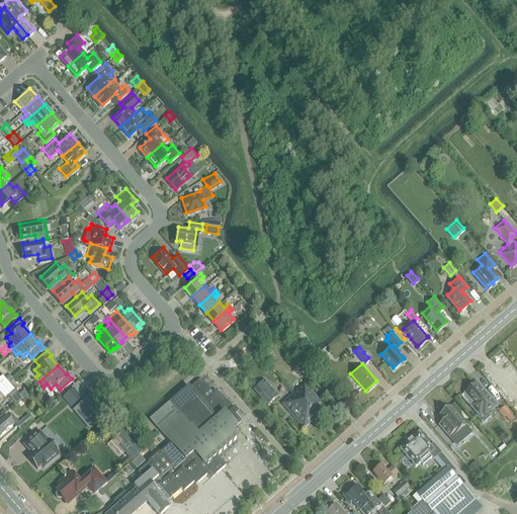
[(0,390),(4,395),(5,396),(14,388),(1,373),(0,374),(0,390)]
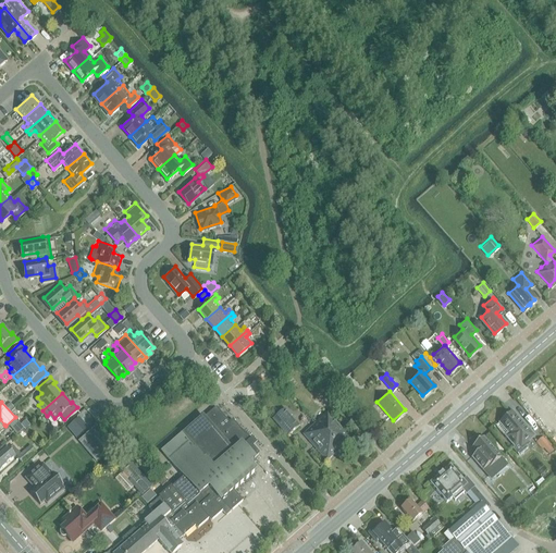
[(103,551),(101,552),(136,552),(157,536),(171,552),(182,542),(177,538),(182,533),(194,524),(196,526),(207,516),(209,518),(221,508),(225,513),(229,510),(239,500),(242,498),(241,496),(232,487),(239,480),(248,472),(255,467),(248,459),(258,451),(250,441),(254,439),(239,425),(232,416),(229,418),(215,404),(204,414),(202,413),(198,417),(182,430),(181,429),(163,444),(164,445),(161,447),(183,474),(171,483),(170,482),(158,493),(159,494),(147,504),(152,511),(134,526),(133,525),(121,536),(122,537),(110,547),(109,547),(109,548),(103,552),(103,551)]
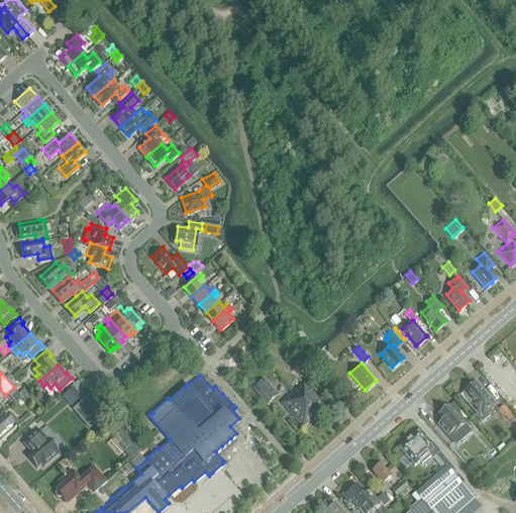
[(252,386),(266,401),(277,392),(263,376),(252,386)]
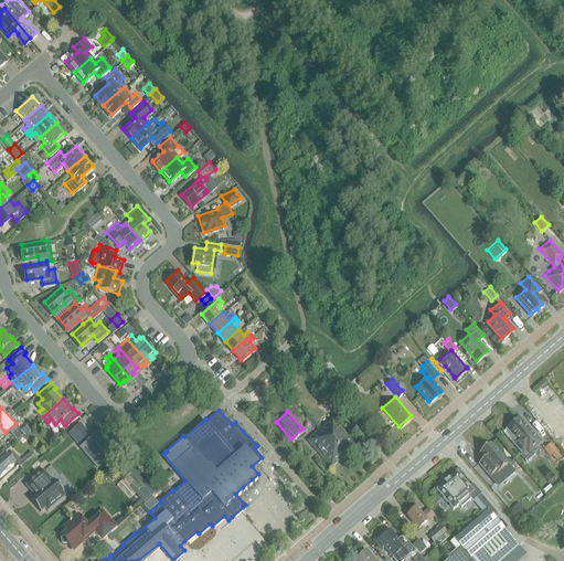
[(504,425),(501,429),(511,438),(521,450),(519,452),(524,457),(538,446),(536,444),(541,440),(518,413),(504,425)]
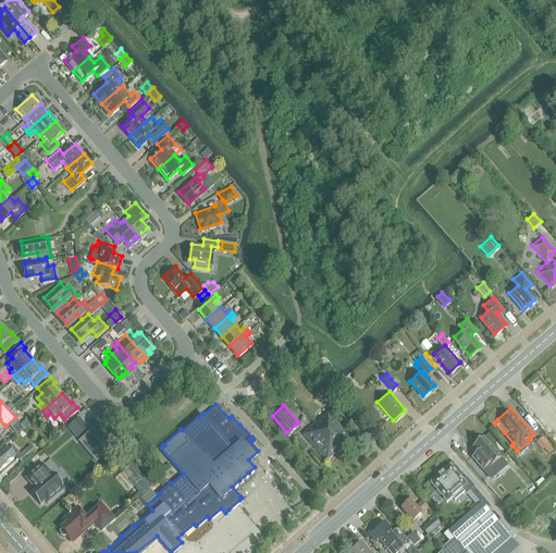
[(326,408),(313,419),(338,446),(350,434),(326,408)]
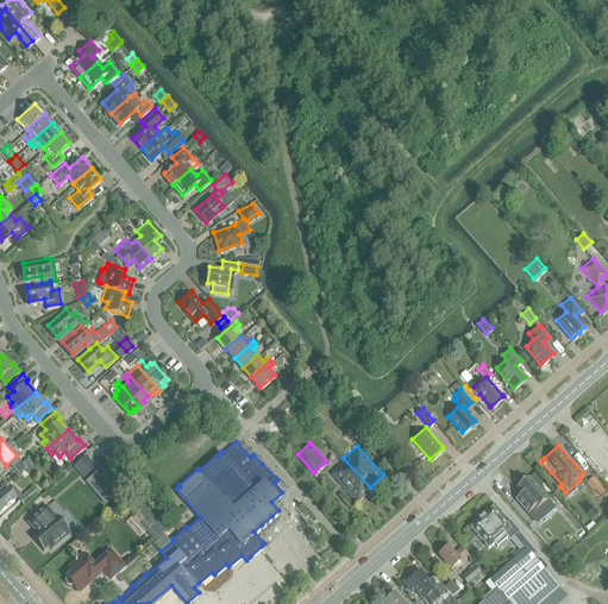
[(23,457),(20,459),(26,466),(32,461),(26,454),(23,457)]
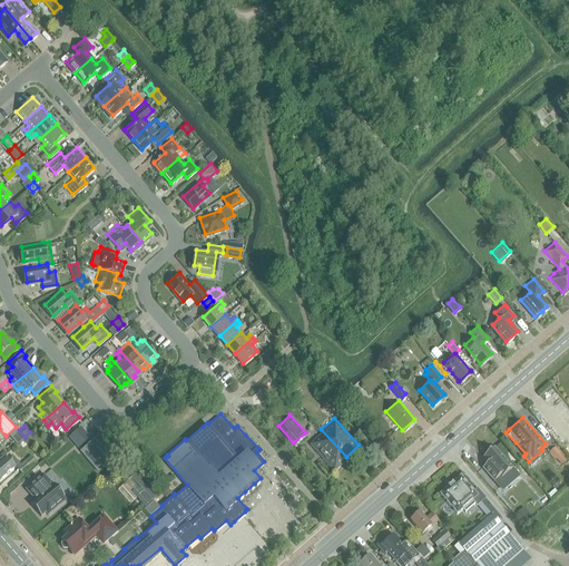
[(346,457),(321,429),(308,440),(333,468),(346,457)]
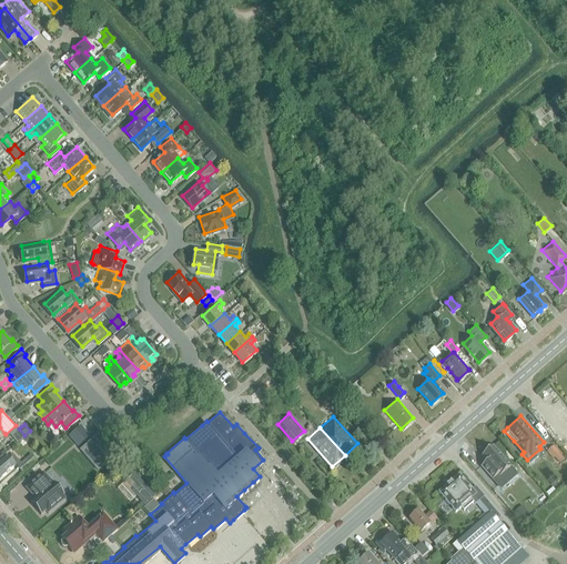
[(95,432),(85,441),(102,462),(113,453),(95,432)]
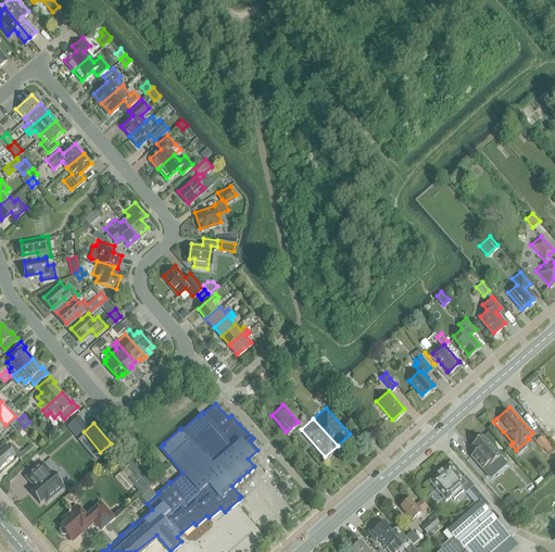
[(475,448),(468,453),(469,454),(469,453),(480,465),(479,466),(480,467),(481,466),(489,475),(494,471),(488,463),(500,453),(499,452),(497,452),(494,448),(481,434),(481,433),(469,443),(470,443),(475,448)]
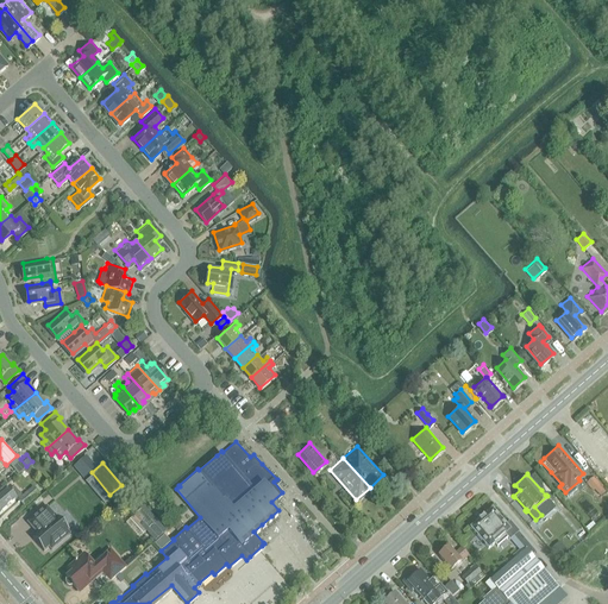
[(591,473),(585,479),(593,486),(594,485),(599,482),(591,473)]
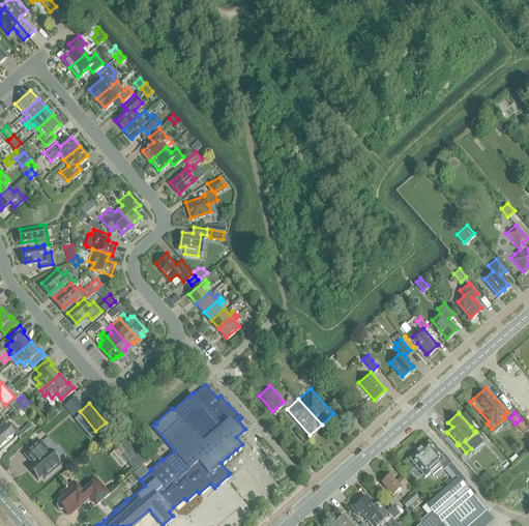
[(0,441),(13,430),(15,432),(20,438),(32,427),(27,420),(18,429),(9,420),(7,422),(6,421),(0,427),(0,441)]
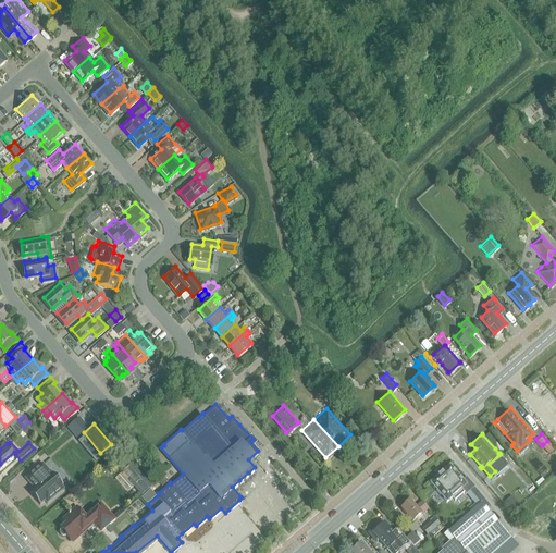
[(35,484),(29,490),(39,502),(44,498),(46,500),(63,486),(61,482),(62,482),(52,470),(51,471),(41,461),(24,475),(32,483),(33,482),(35,484)]
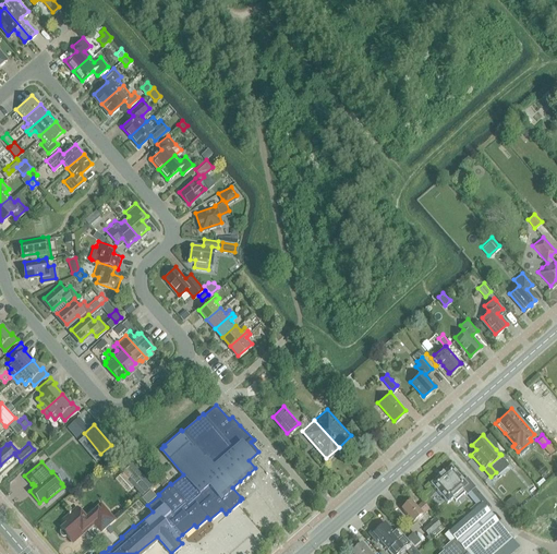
[(128,464),(121,470),(133,483),(142,492),(148,486),(128,464)]
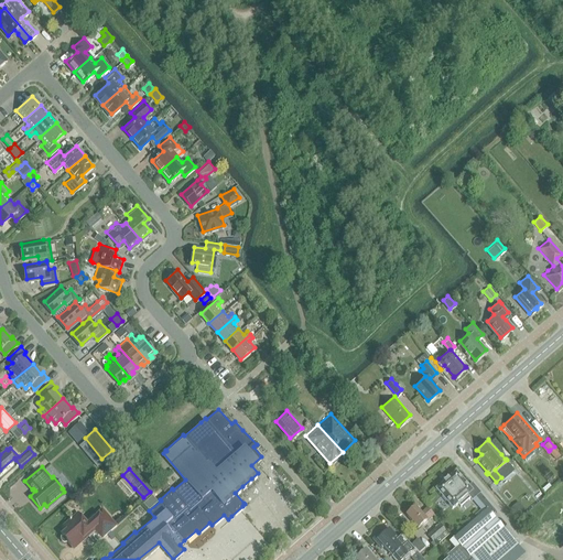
[(443,478),(442,477),(442,478),(434,486),(451,505),(466,492),(472,498),(479,492),(480,490),(472,480),(467,484),(454,469),(446,475),(445,474),(445,475),(445,476),(443,478)]
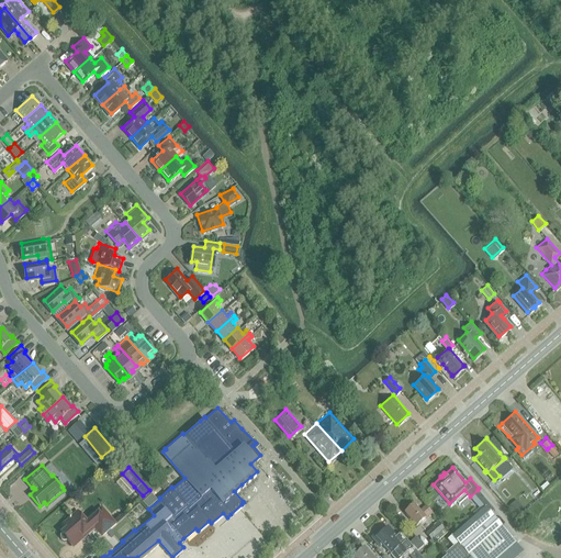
[(165,478),(150,490),(155,495),(169,483),(165,478)]
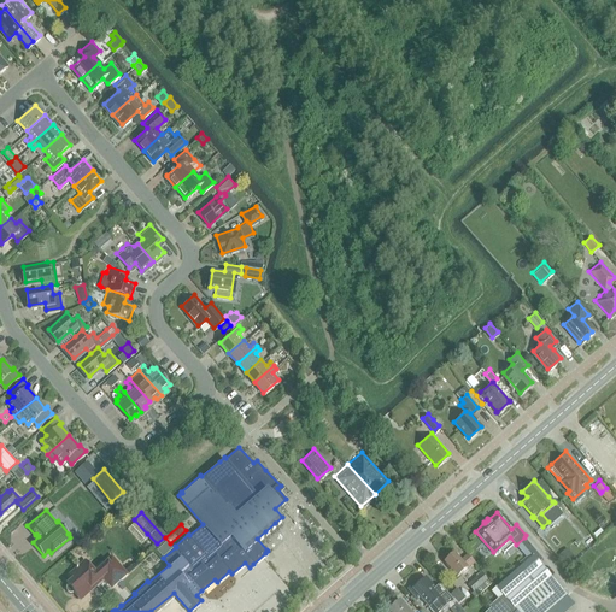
[(524,537),(520,541),(532,553),(537,560),(541,557),(524,537)]
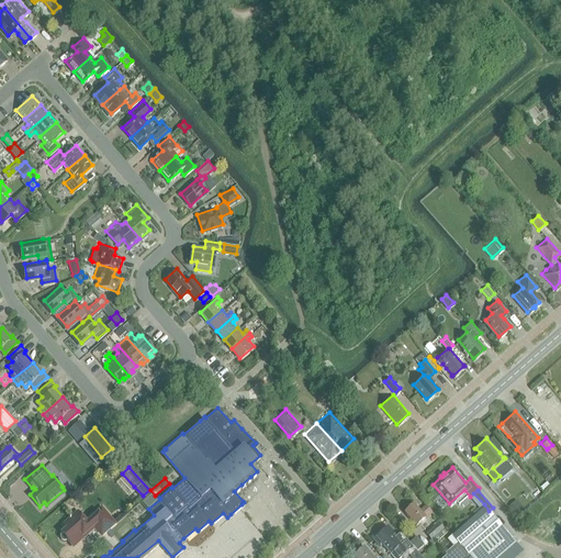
[(142,499),(147,505),(156,498),(149,491),(142,499)]
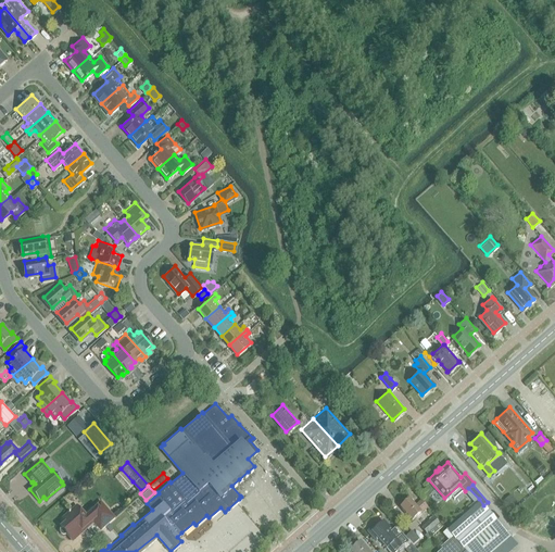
[(511,491),(504,497),(511,504),(517,499),(511,491)]
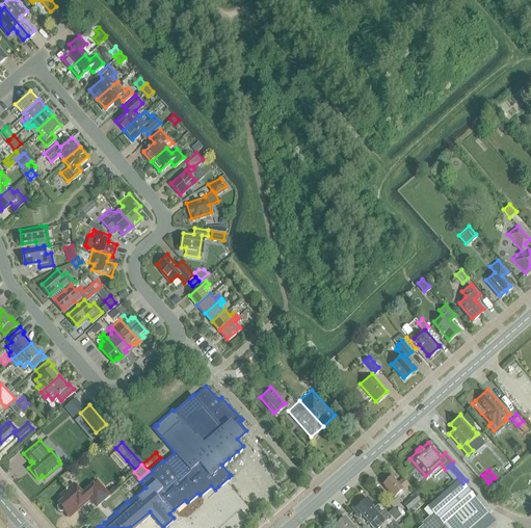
[(400,474),(401,476),(396,480),(390,475),(381,482),(392,495),(401,487),(401,486),(406,482),(408,483),(400,473),(400,474)]
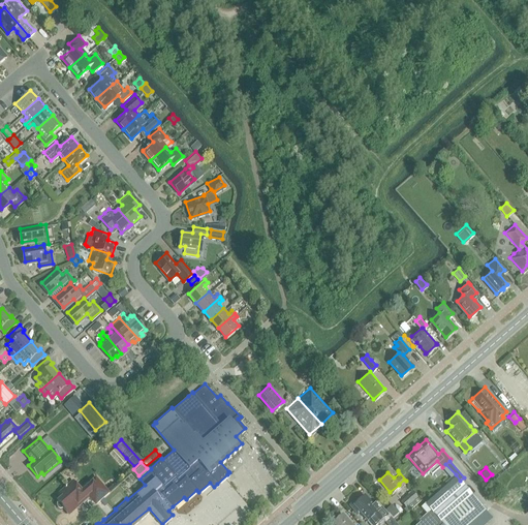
[(80,488),(81,489),(78,491),(68,481),(65,484),(64,483),(63,484),(64,485),(61,488),(64,492),(57,498),(56,499),(56,500),(55,501),(55,502),(55,503),(56,504),(57,505),(57,506),(58,506),(59,506),(60,506),(62,506),(63,505),(66,510),(67,510),(68,511),(69,511),(70,510),(89,493),(96,501),(96,500),(100,497),(109,490),(95,474),(80,488)]
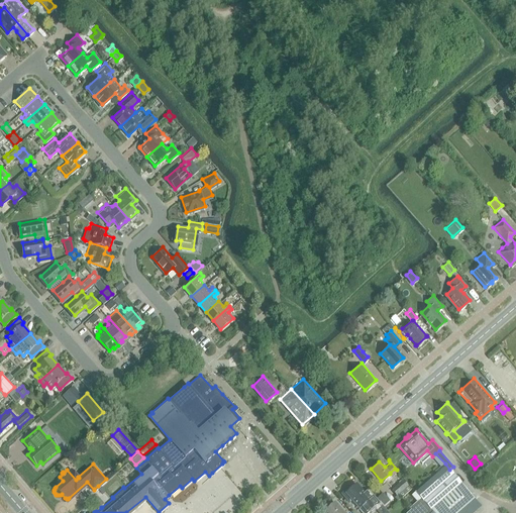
[(410,508),(405,512),(404,512),(467,512),(479,503),(473,496),(459,480),(449,470),(445,464),(436,472),(411,494),(416,500),(409,506),(410,508)]
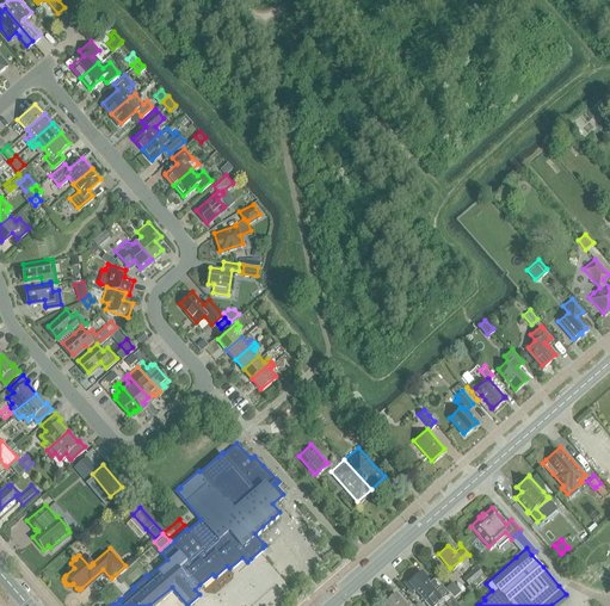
[(468,582),(466,585),(469,589),(486,575),(476,564),(463,576),(468,582)]
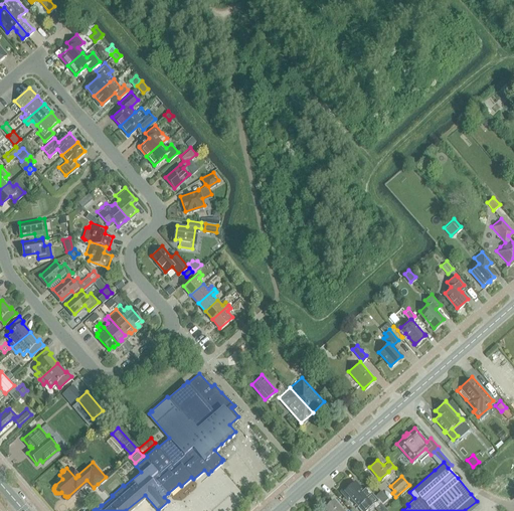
[(350,480),(339,489),(341,491),(348,498),(350,496),(363,510),(377,498),(374,494),(365,484),(362,487),(355,479),(353,481),(352,479),(350,481),(350,480)]
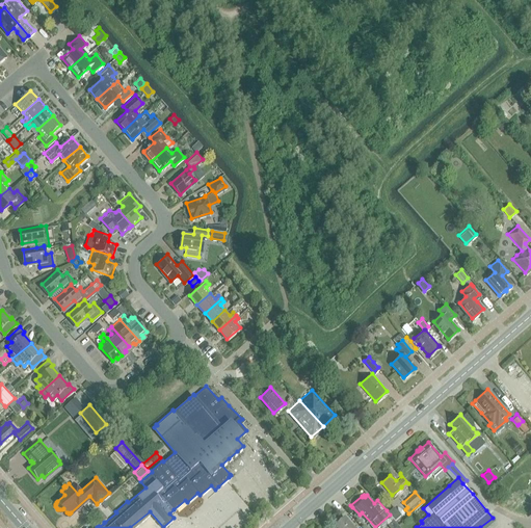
[(394,504),(387,510),(390,515),(394,519),(401,512),(394,504)]
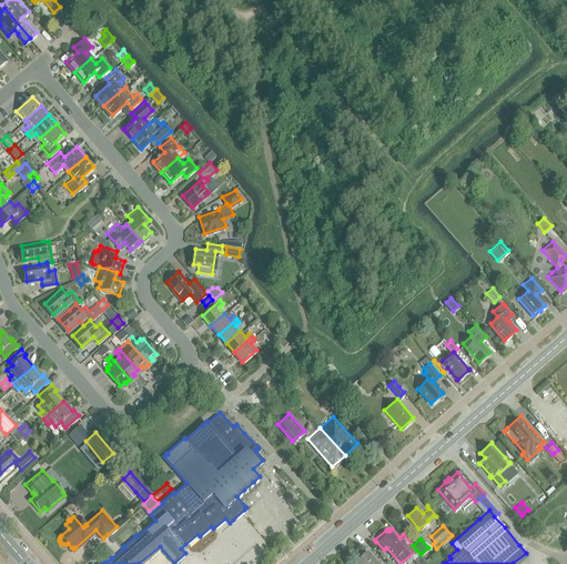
[(97,551),(104,560),(112,552),(104,543),(97,551)]
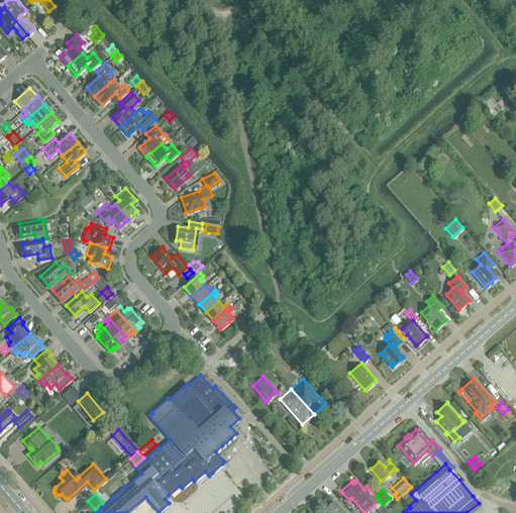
[(343,512),(333,501),(324,509),(327,512),(343,512)]
